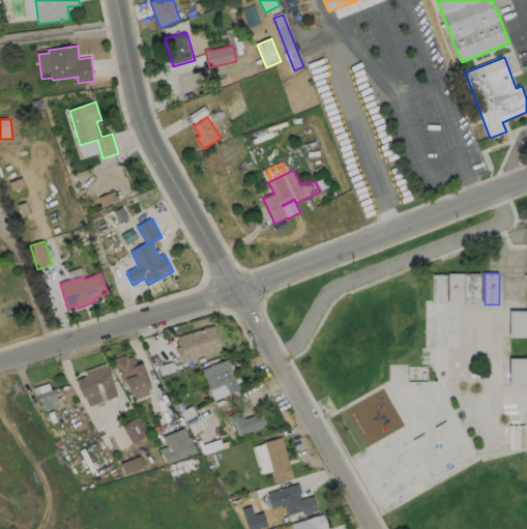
[(465,274),(465,304),(449,304),(449,274),(465,274)]
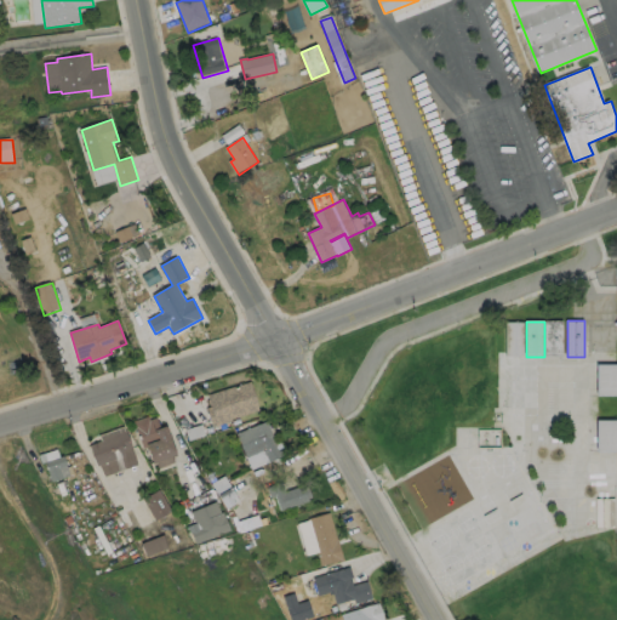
[(564,322),(564,357),(546,357),(546,322),(564,322)]
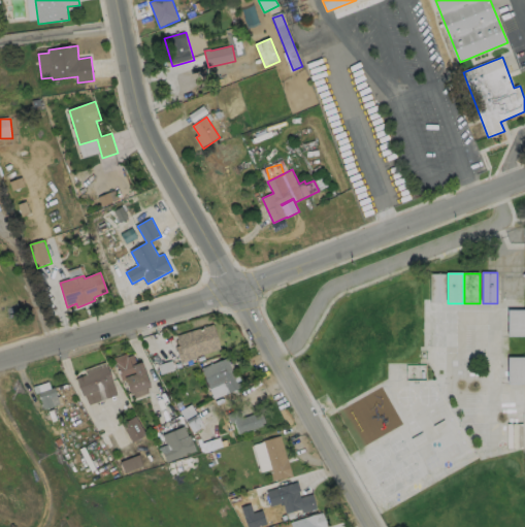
[(447,274),(447,303),(431,303),(431,274),(447,274)]
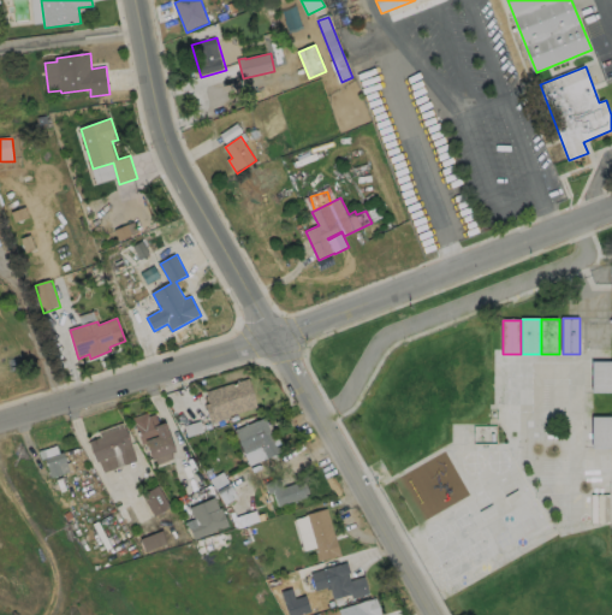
[(596,366),(611,366),(611,395),(596,395),(596,366)]
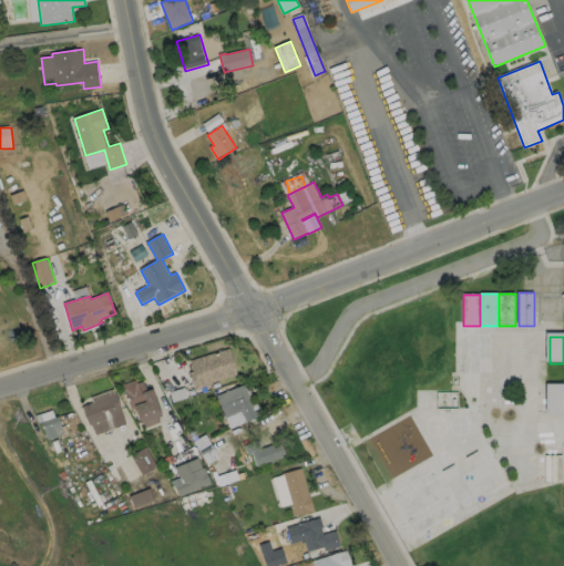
[(231,350),(238,377),(211,384),(212,387),(195,391),(190,373),(194,372),(193,370),(192,370),(191,367),(192,366),(191,361),(231,350)]
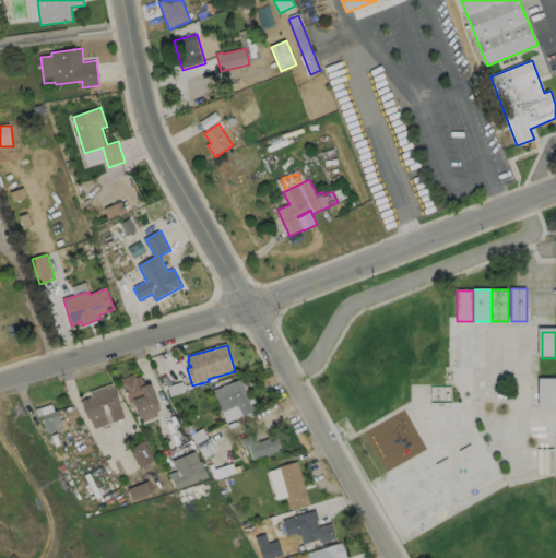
[(135,376),(137,379),(142,377),(146,387),(151,384),(161,411),(156,412),(157,417),(144,423),(142,417),(140,418),(133,403),(131,405),(121,380),(135,376)]
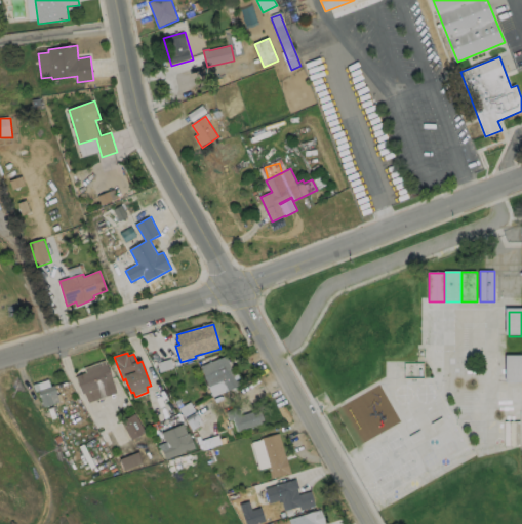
[(227,356),(236,376),(239,375),(241,379),(238,380),(241,387),(228,392),(224,381),(210,388),(201,367),(214,362),(227,356)]
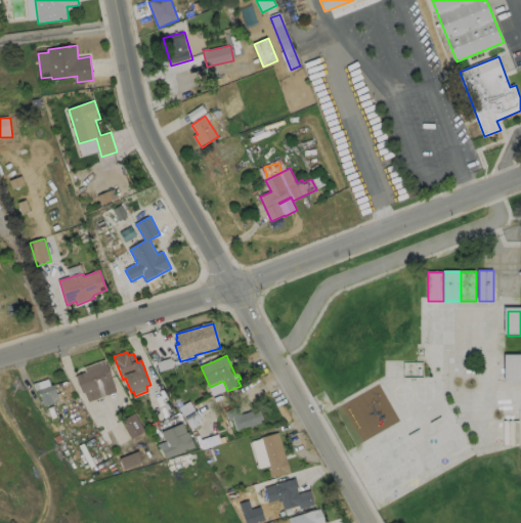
[(507,358),(520,358),(520,382),(507,382),(507,358)]
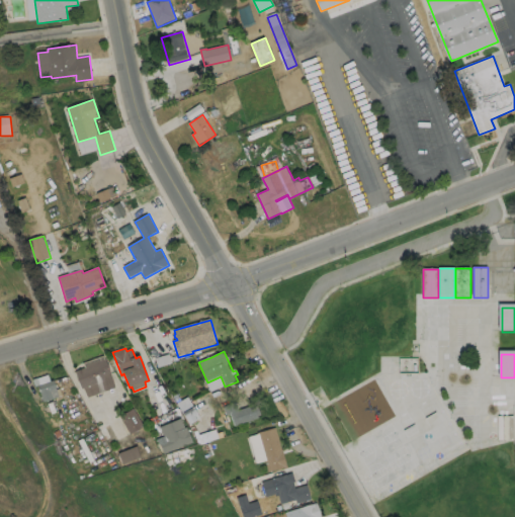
[(419,359),(406,359),(406,371),(419,371),(419,359)]
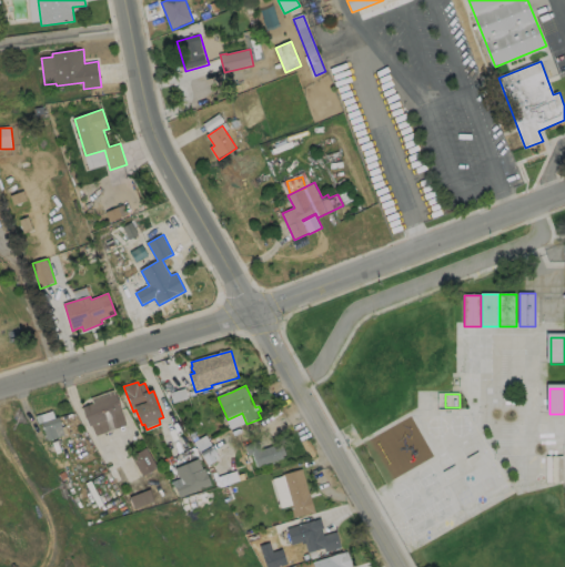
[(128,426),(97,437),(93,426),(90,427),(83,408),(117,396),(128,426)]
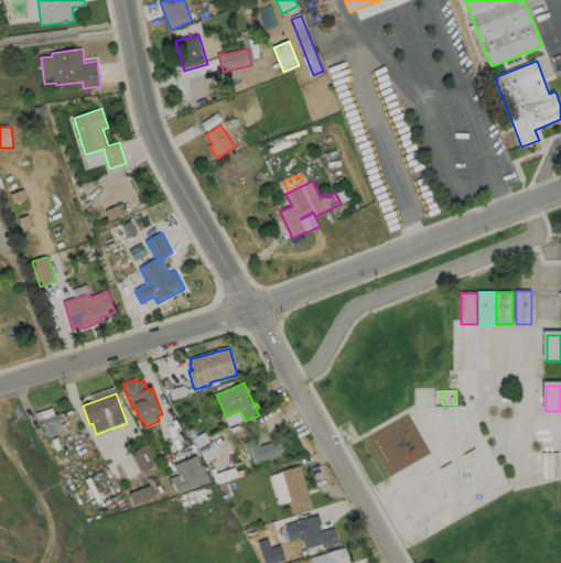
[(41,412),(43,420),(60,415),(62,425),(65,424),(68,432),(46,439),(42,421),(39,422),(36,414),(41,412)]
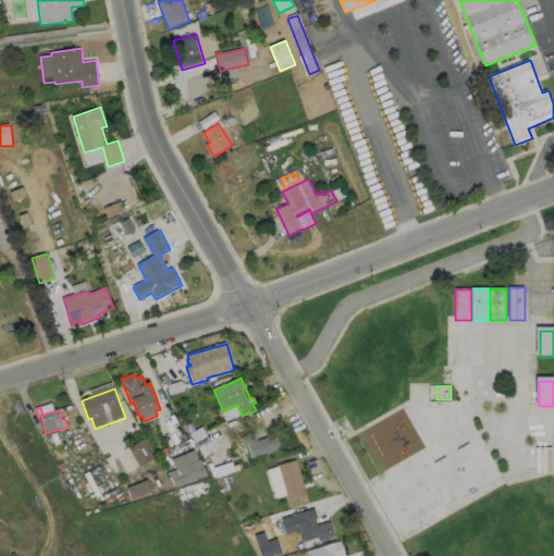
[(192,434),(204,457),(217,451),(204,428),(192,434)]
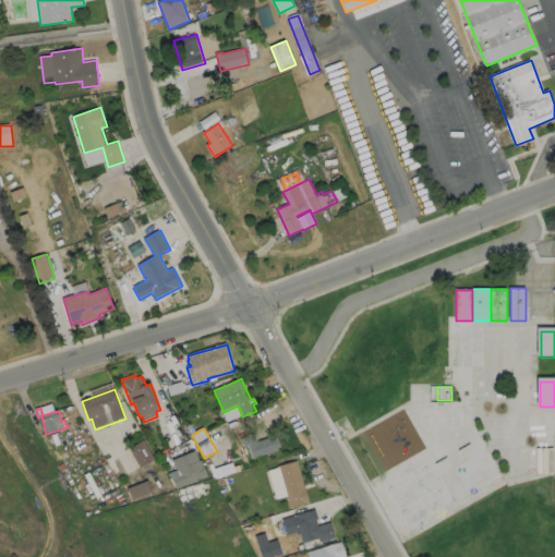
[(255,434),(258,443),(277,436),(281,447),(278,448),(279,450),(253,459),(249,446),(244,448),(241,438),(255,434)]
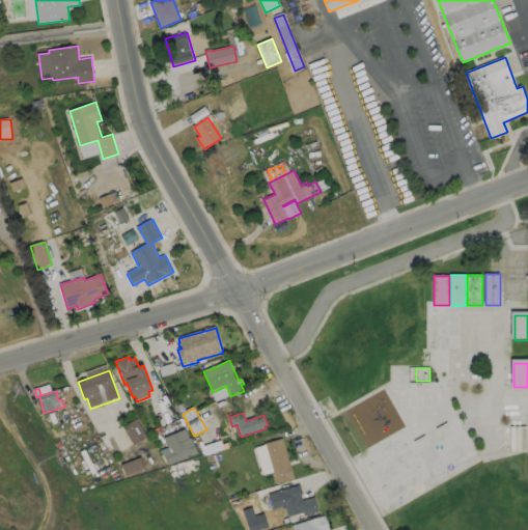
[(148,439),(140,419),(126,425),(134,445),(148,439)]
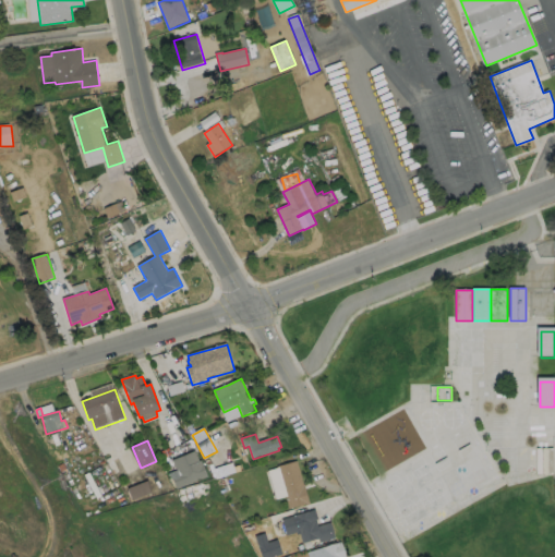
[(195,451),(200,461),(202,461),(208,476),(178,489),(173,477),(171,479),(169,473),(178,470),(173,460),(195,451)]
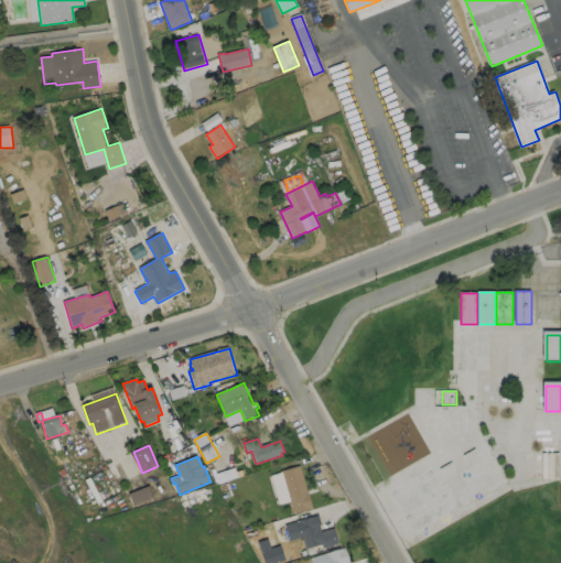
[(301,466),(314,509),(310,511),(309,509),(293,515),(281,472),(301,466)]
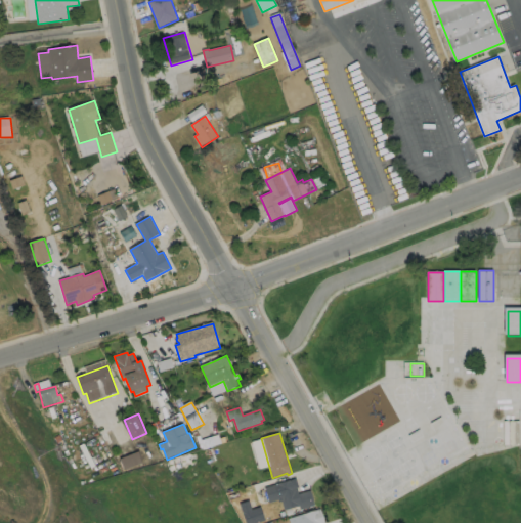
[(121,459),(126,470),(144,463),(139,451),(121,459)]
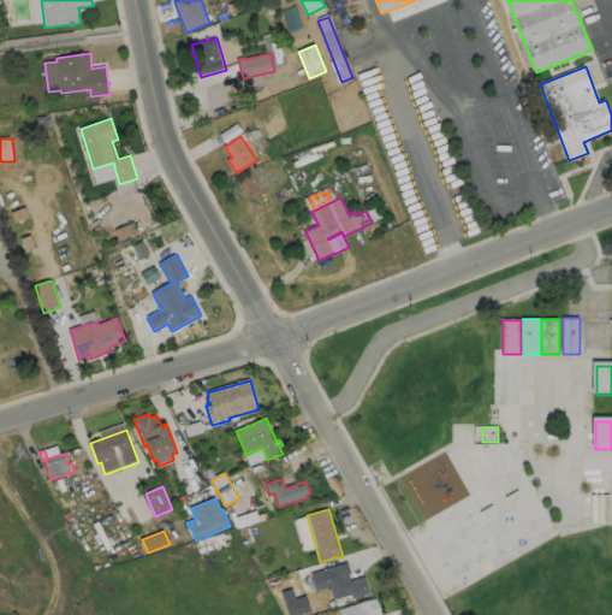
[(349,563),(351,573),(348,574),(349,577),(350,577),(351,581),(366,578),(370,595),(354,599),(352,595),(334,599),(332,590),(328,591),(328,589),(318,592),(312,574),(327,569),(342,565),(342,566),(349,563)]
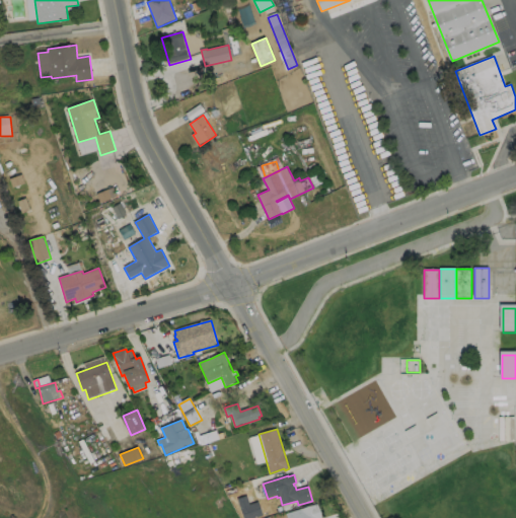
[(323,517),(318,504),(301,510),(304,517),(323,517)]
